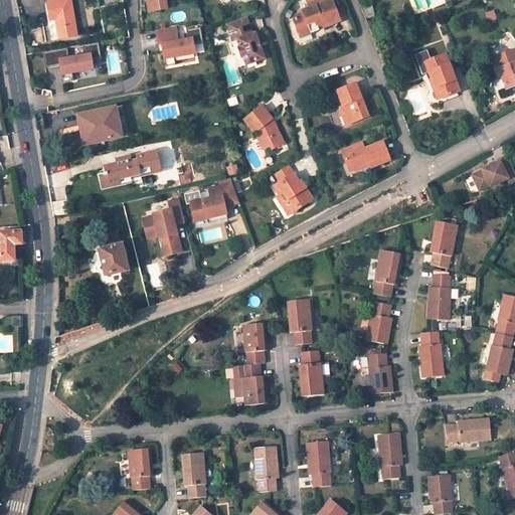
[(69,0),(62,0),(47,3),(50,20),(55,19),(56,24),(59,39),(76,36),(69,0)]
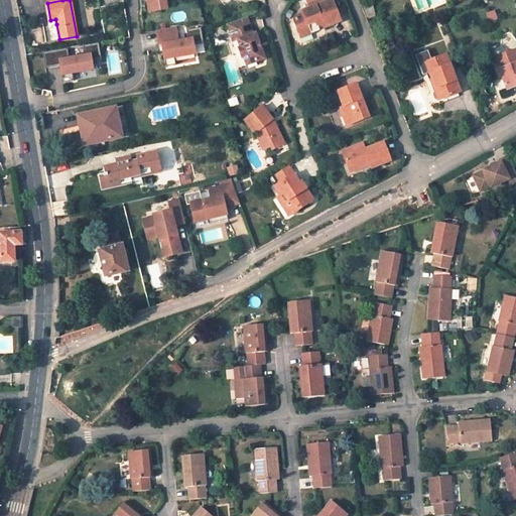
[(146,0),(148,12),(166,8),(164,0),(146,0)]
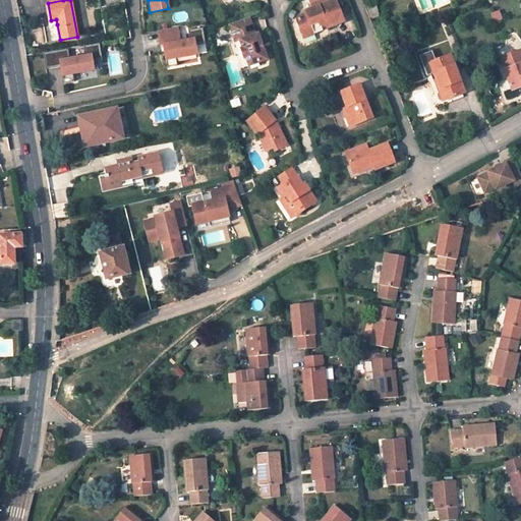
[(334,0),(329,0),(303,10),(304,13),(297,15),(297,20),(301,34),(311,31),(312,34),(321,31),(321,29),(342,19),(338,10),(334,0)]
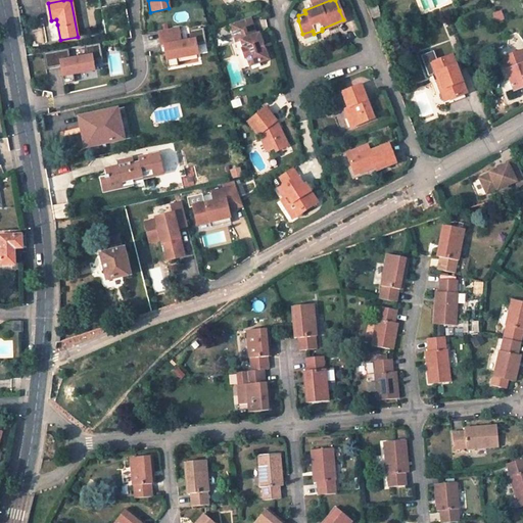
[(380,15),(377,3),(370,5),(373,17),(380,15)]
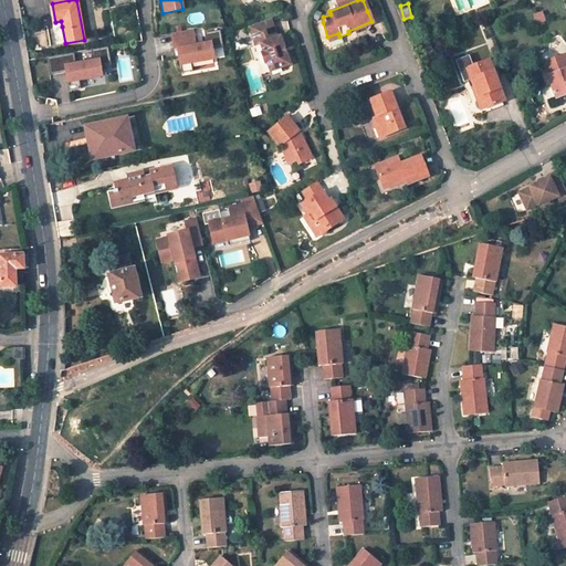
[(260,41),(262,49),(261,50),(264,60),(265,60),(269,69),(289,62),(279,33),(276,34),(270,17),(248,24),(254,42),(260,41)]
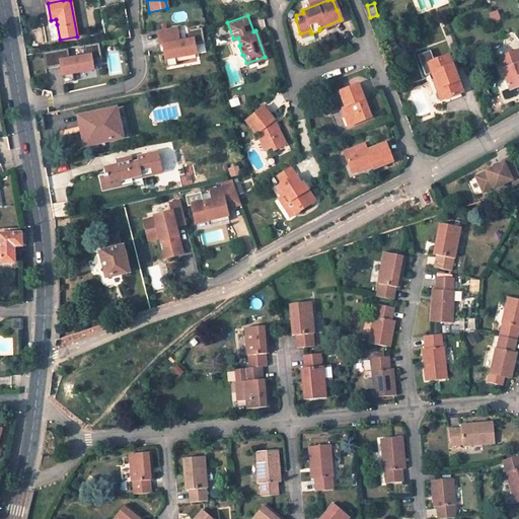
[(57,24),(52,25),(52,28),(50,28),(52,41),(60,40),(57,24)]
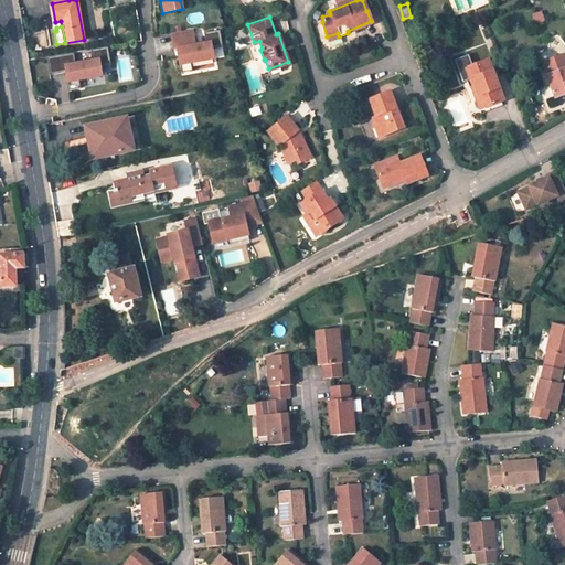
[(195,40),(193,29),(171,33),(174,50),(178,49),(182,73),(193,71),(192,63),(214,59),(213,49),(224,46),(221,30),(205,32),(206,38),(195,40)]
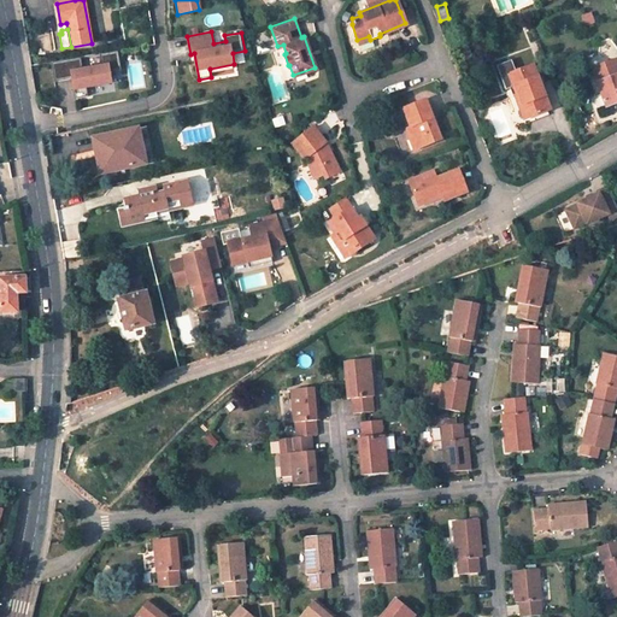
[(122,70),(118,51),(100,54),(101,66),(83,69),(81,58),(52,63),(56,82),(74,78),(77,98),(88,95),(87,87),(111,83),(110,72),(122,70)]
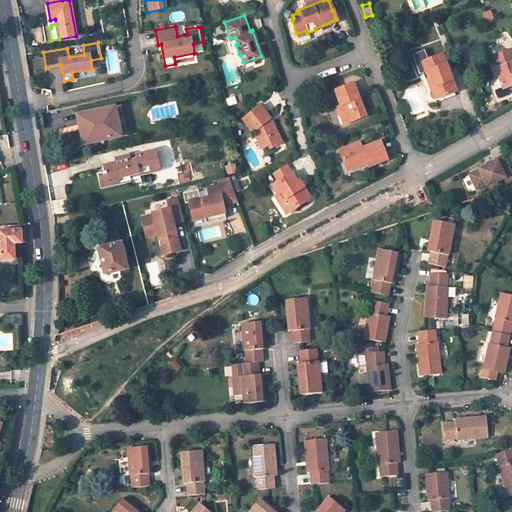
[(511,50),(511,49),(492,57),(497,68),(496,69),(503,88),(511,84),(511,50)]
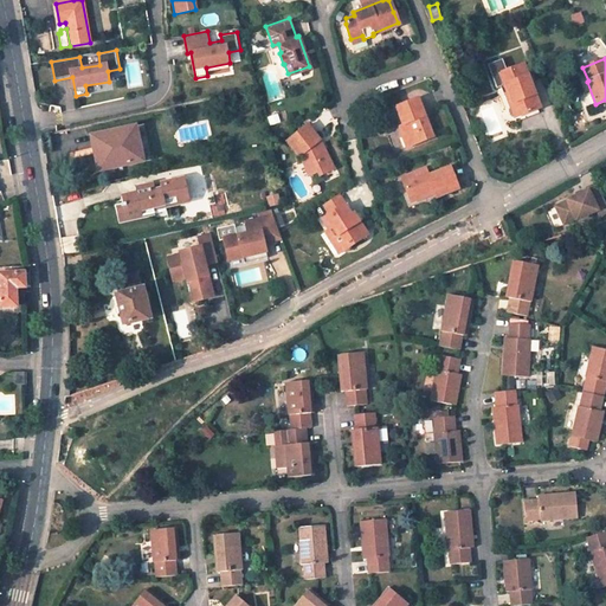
[(540,107),(523,63),(498,73),(500,78),(503,76),(508,91),(505,92),(510,104),(513,103),(517,116),(540,107)]
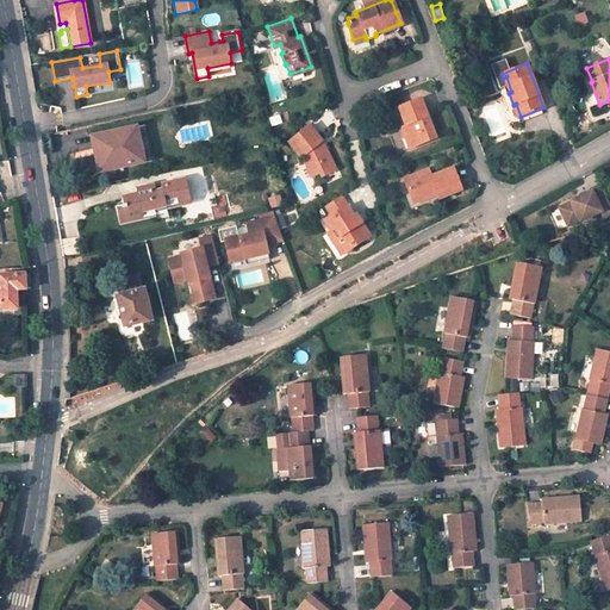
[(238,92),(241,101),(250,99),(248,91),(238,92)]
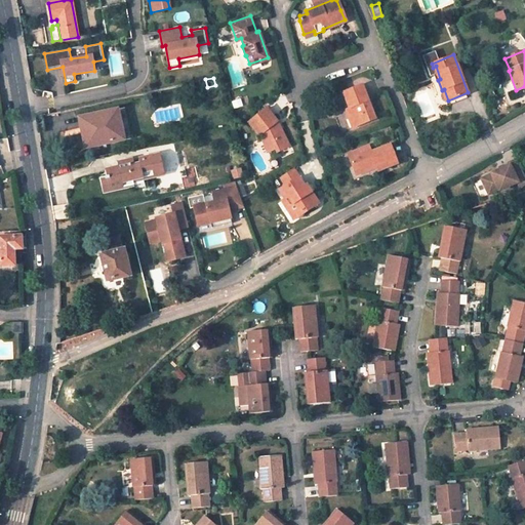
[(500,78),(494,81),(497,91),(505,89),(500,78)]
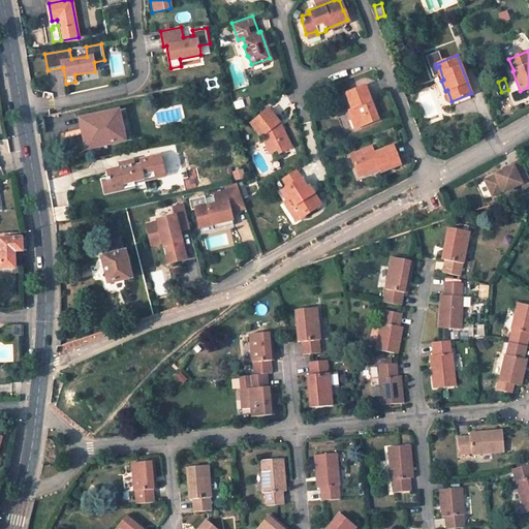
[(378,118),(366,85),(346,92),(351,107),(359,126),(378,118)]
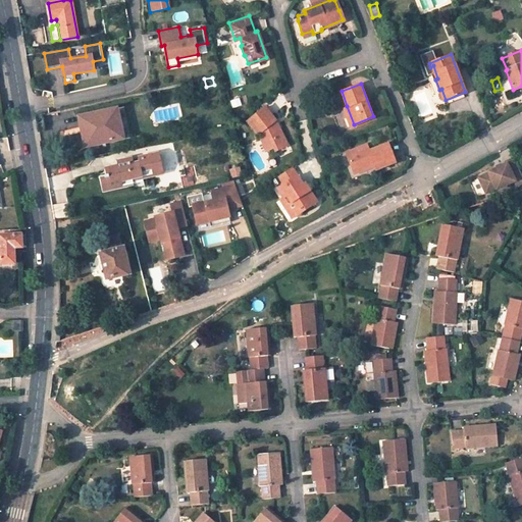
[(275,127),(272,120),(274,118),(264,106),(246,119),(258,135),(266,149),(272,147),(274,150),(286,144),(278,126),(275,127)]
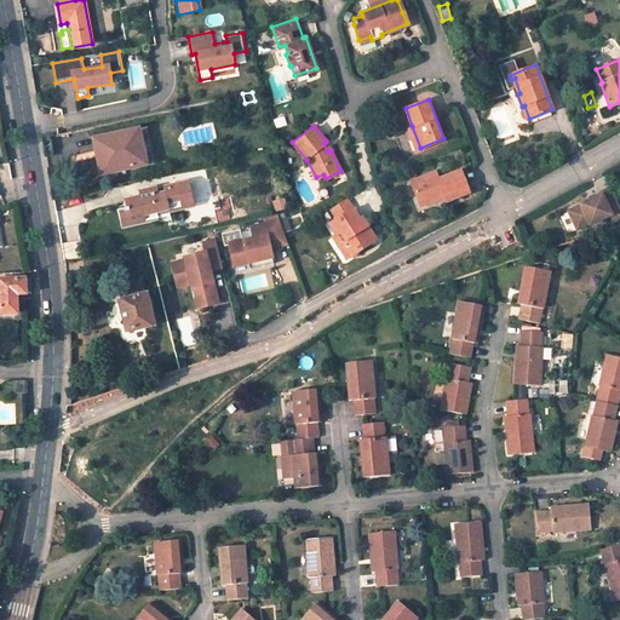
[(408,127),(415,149),(420,148),(412,126),(408,127)]
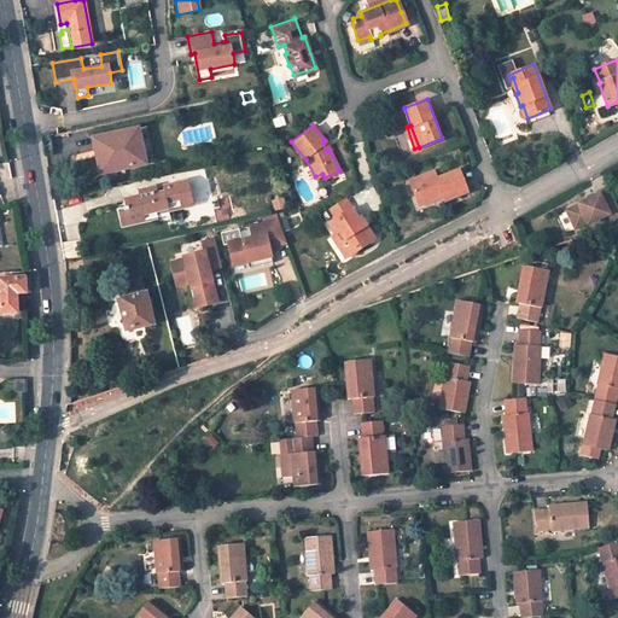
[(138,128),(93,138),(100,174),(145,164),(138,128)]
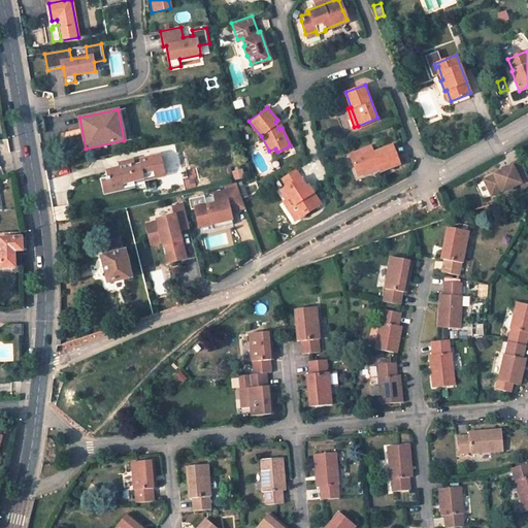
[(344,131),(353,128),(348,110),(339,112),(344,131)]
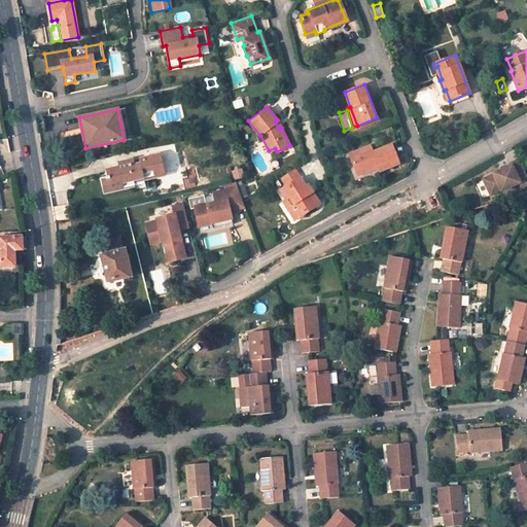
[(224,132),(208,135),(209,141),(226,137),(224,132)]
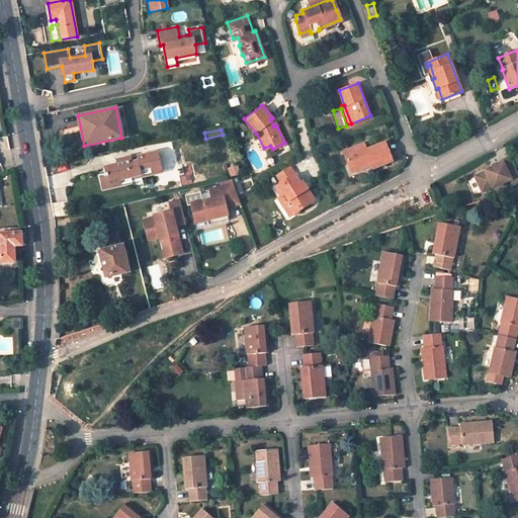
[(365,162),(366,162),(368,166),(370,165),(372,168),(392,161),(384,142),(365,149),(363,143),(347,149),(350,158),(346,160),(350,172),(363,167),(362,164),(365,162)]
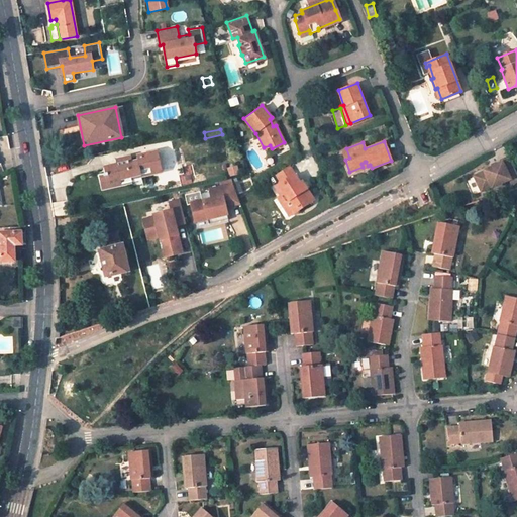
[(162,172),(158,151),(136,157),(137,160),(132,161),(131,156),(115,160),(116,166),(104,168),(104,172),(98,173),(99,178),(106,176),(108,188),(132,182),(131,179),(162,172)]
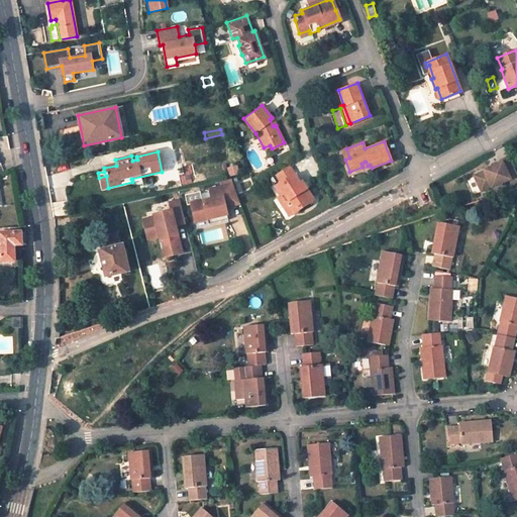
[(491,189),(507,180),(510,184),(516,179),(516,178),(505,158),(497,162),(498,163),(482,173),(482,174),(472,179),(481,193),(490,188),(491,189)]
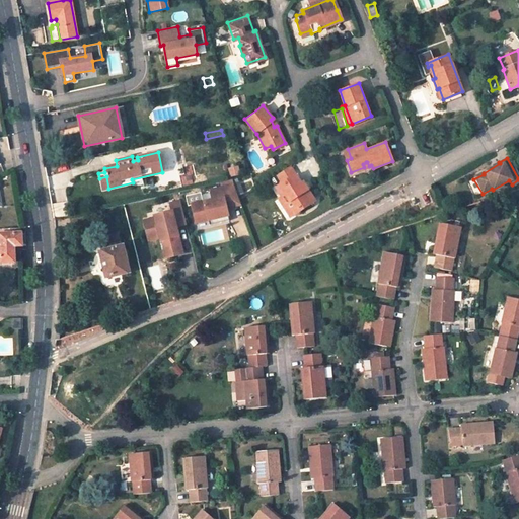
[(290,164),(276,172),(282,181),(295,173),(290,164)]
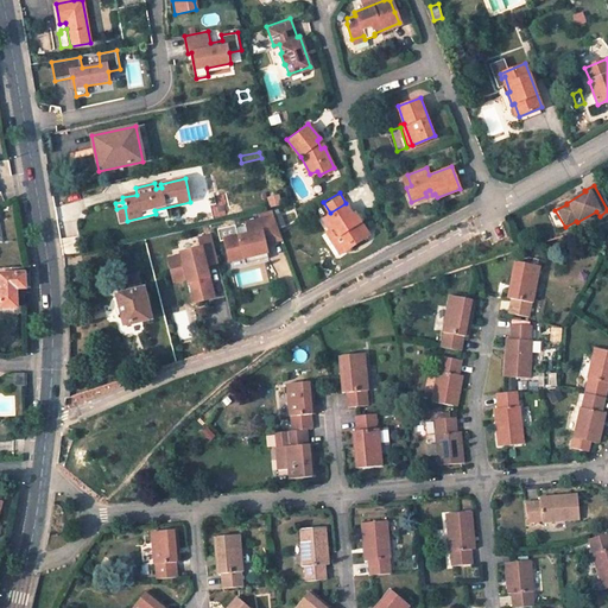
[(283,207),(280,196),(270,197),(272,208),(283,207)]
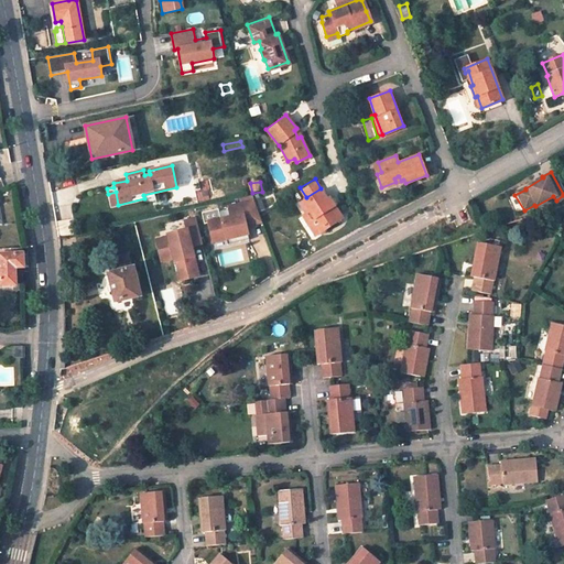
[(331,206),(326,198),(321,188),(306,197),(300,202),(305,212),(306,212),(316,227),(323,223),(325,227),(340,217),(333,204),(331,206)]
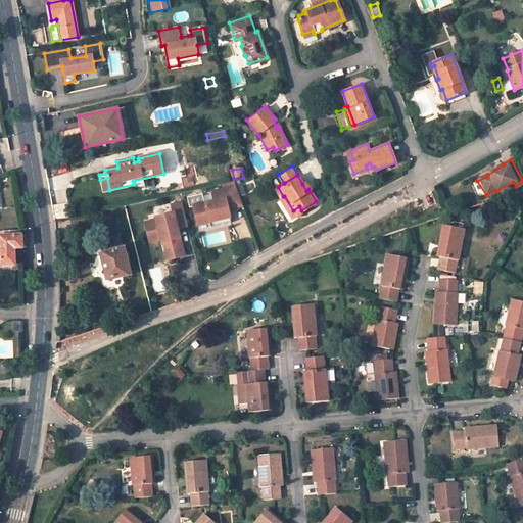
[(228,211),(227,207),(241,204),(235,187),(211,192),(214,202),(193,207),(197,226),(209,223),(220,221),(221,226),(231,224),(228,211)]
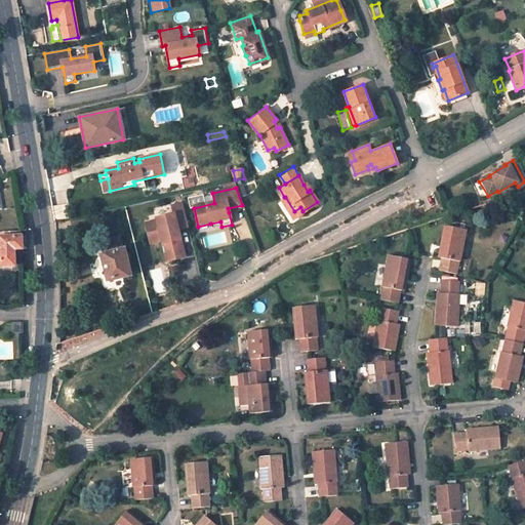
[(191,198),(192,205),(203,203),(201,196),(191,198)]
